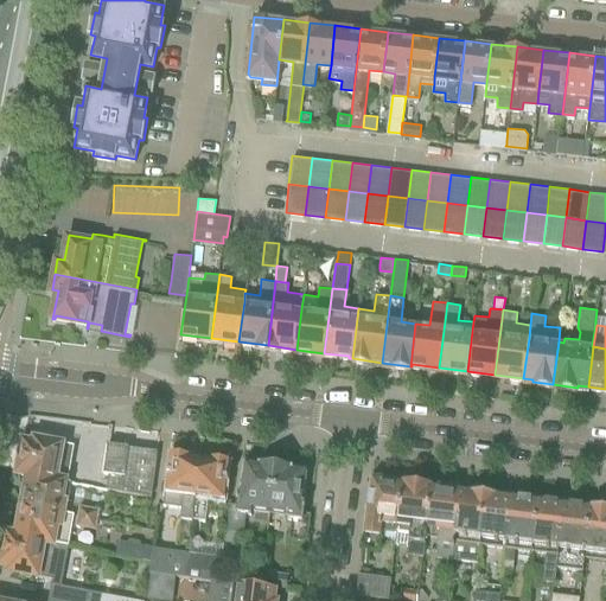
[(21,449),(18,471),(29,472),(56,477),(67,479),(70,461),(59,459),(62,442),(30,436),(27,451),(21,449)]
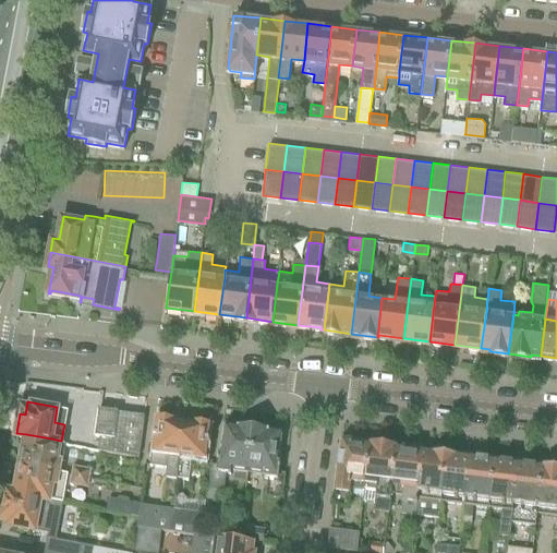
[(100,434),(98,447),(98,449),(140,455),(145,412),(99,407),(98,413),(96,433),(100,434)]
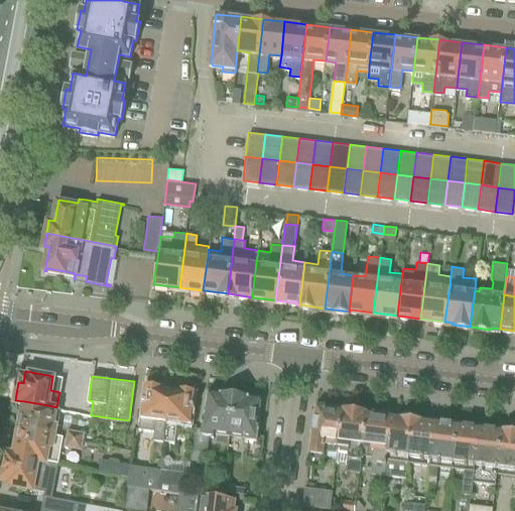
[(140,417),(138,427),(154,429),(153,438),(162,439),(169,387),(162,387),(162,385),(158,385),(157,382),(150,382),(148,383),(144,383),(141,403),(140,417)]
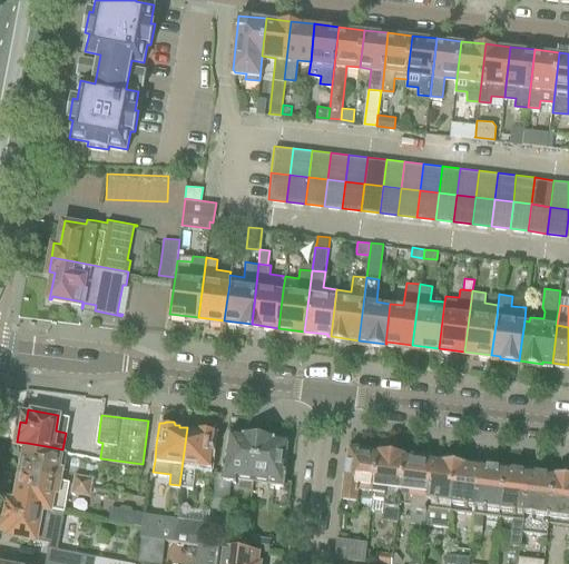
[(187,427),(179,485),(194,487),(196,465),(212,467),(216,429),(213,429),(211,427),(203,426),(200,427),(197,427),(196,429),(187,427)]
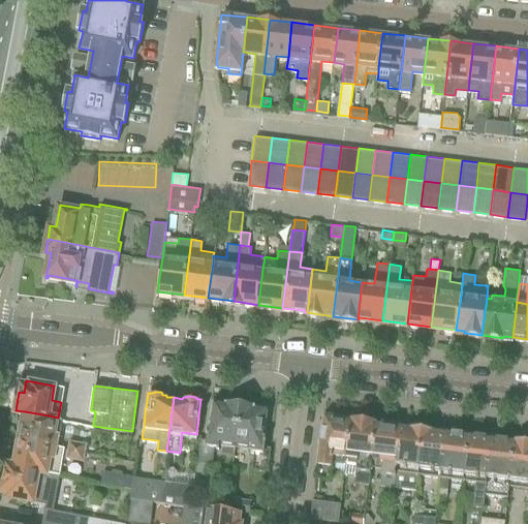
[(219,442),(236,444),(241,402),(238,402),(236,401),(230,400),(228,401),(222,400),(222,401),(213,400),(208,441),(200,440),(197,461),(212,463),(214,445),(219,447),(219,442)]
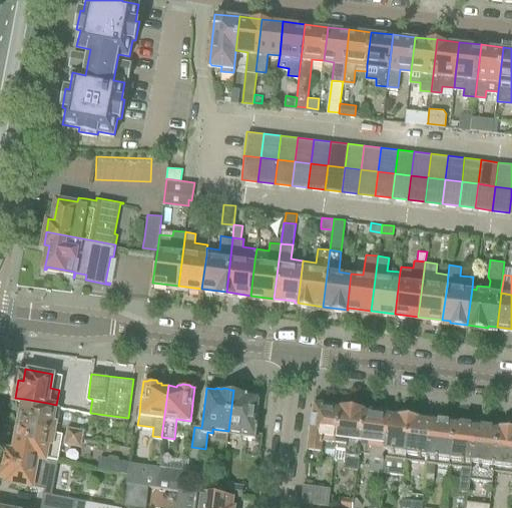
[(233,390),(228,431),(242,433),(241,437),(246,437),(244,453),(260,455),(263,432),(257,431),(258,422),(256,422),(259,395),(249,394),(249,392),(244,392),(242,390),(237,389),(234,390),(233,390)]
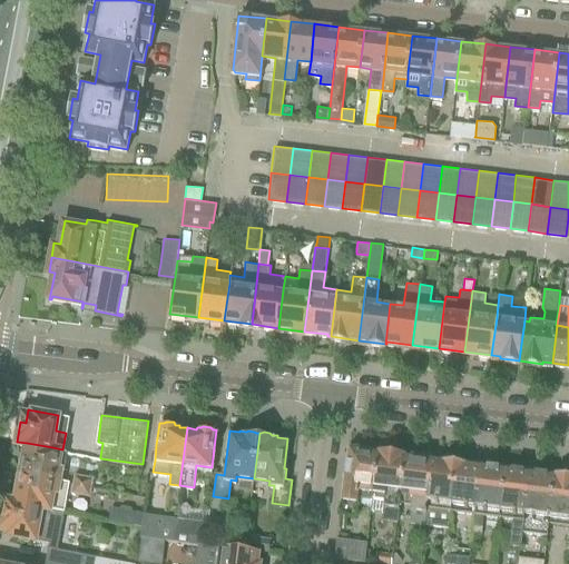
[(27,443),(21,472),(61,480),(64,468),(59,467),(62,449),(52,447),(27,443)]
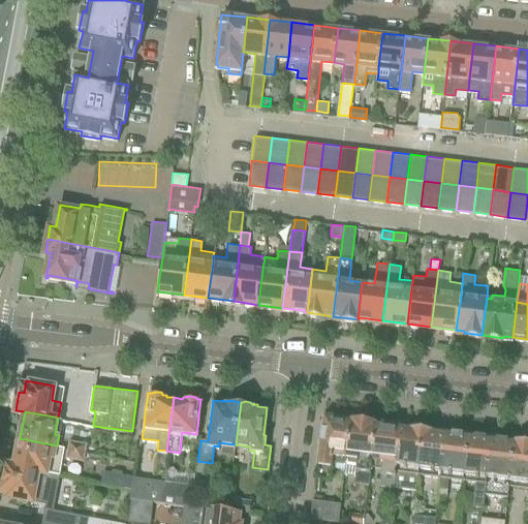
[(332,461),(346,463),(352,417),(351,417),(351,419),(348,419),(347,417),(341,415),(338,417),(325,414),(317,475),(330,478),(332,461)]
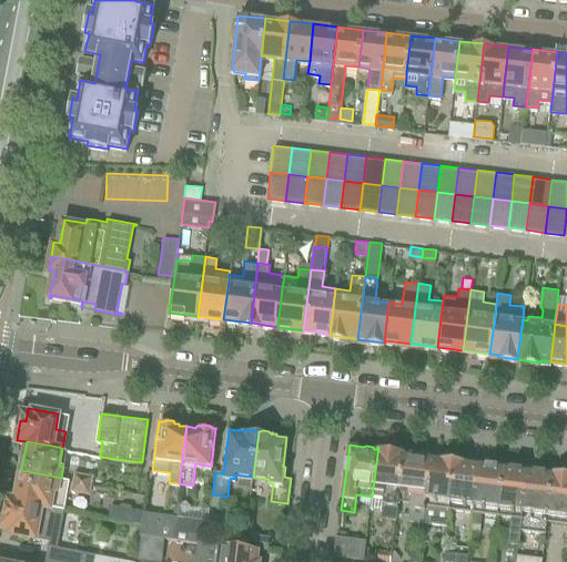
[(371,507),(371,509),(382,510),(381,517),(396,519),(398,500),(405,452),(403,452),(404,450),(378,447),(378,449),(372,497),(371,507)]
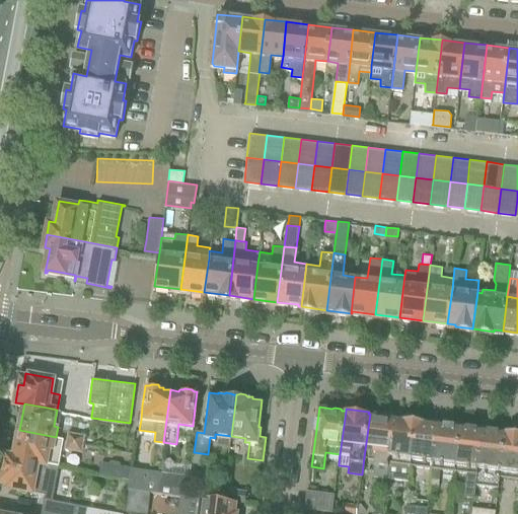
[(372,475),(388,478),(395,417),(383,415),(382,413),(375,412),(373,414),(370,414),(365,457),(374,458),(372,475)]
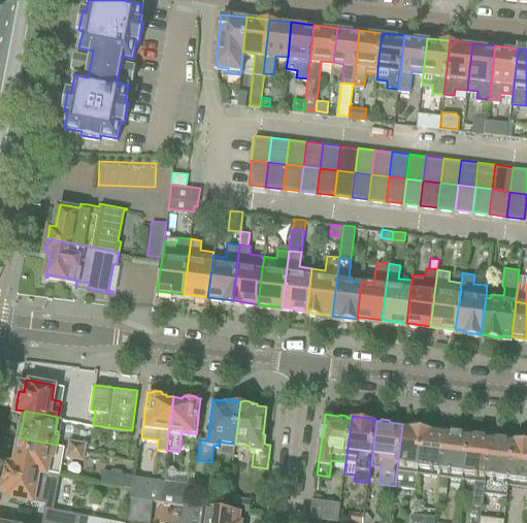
[(417,489),(420,472),(425,427),(402,424),(395,486),(417,489)]
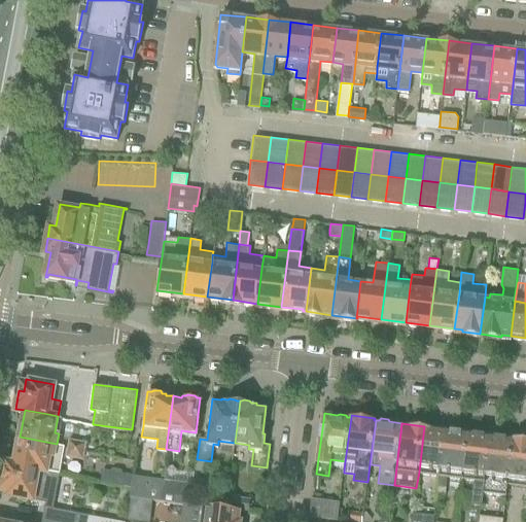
[(419,472),(442,474),(447,429),(424,426),(419,472)]
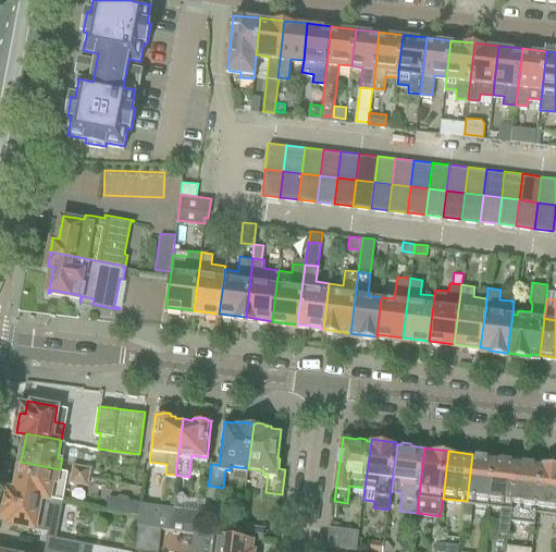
[(467,501),(489,504),(495,456),(472,454),(467,501)]
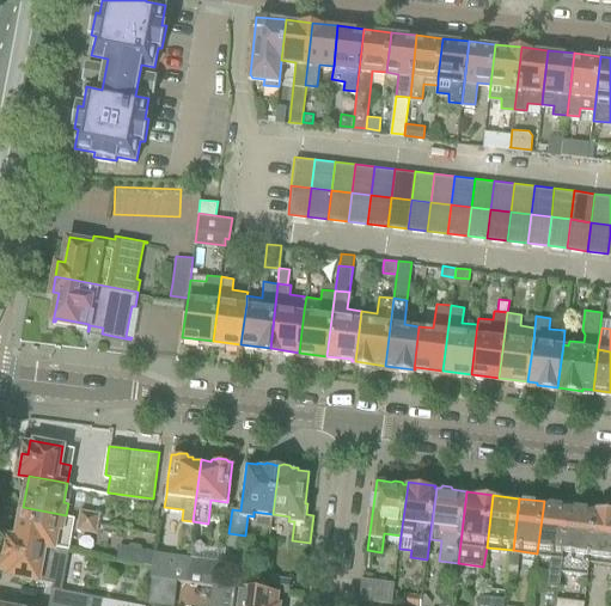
[(544,501),(537,554),(550,556),(549,569),(548,569),(545,583),(558,585),(561,569),(569,505),(544,501)]
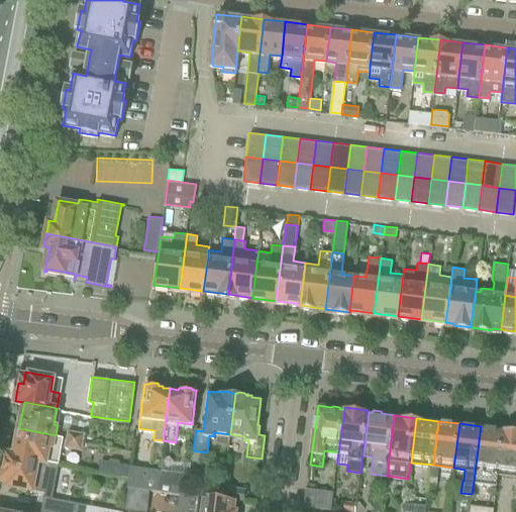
[(481,426),(474,481),(475,481),(495,484),(497,468),(502,429),(481,426)]
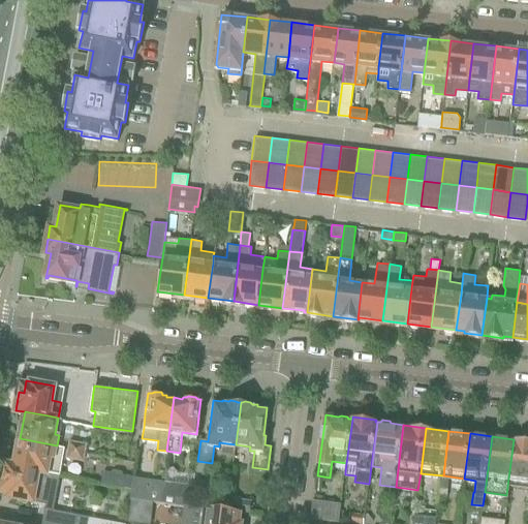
[(14,464),(14,466),(60,474),(63,457),(63,456),(65,447),(57,445),(20,438),(17,457),(14,464)]
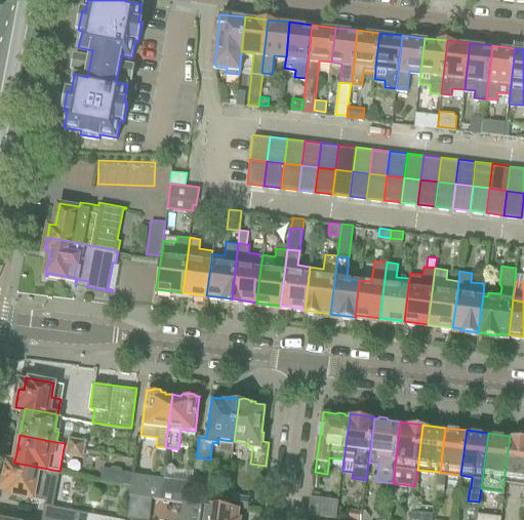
[(69,436),(67,444),(84,447),(85,440),(86,439),(69,436)]
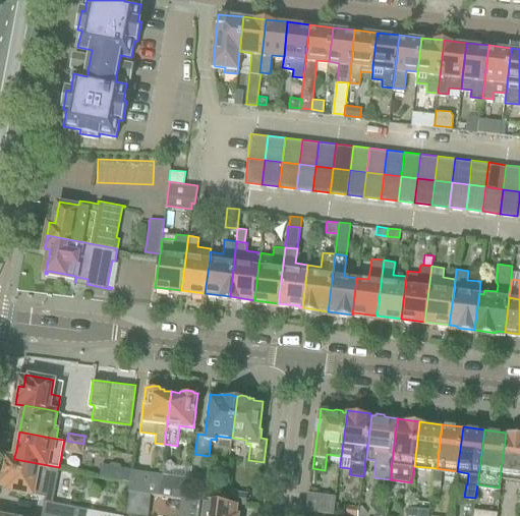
[(519,434),(506,433),(501,471),(519,473),(519,434)]
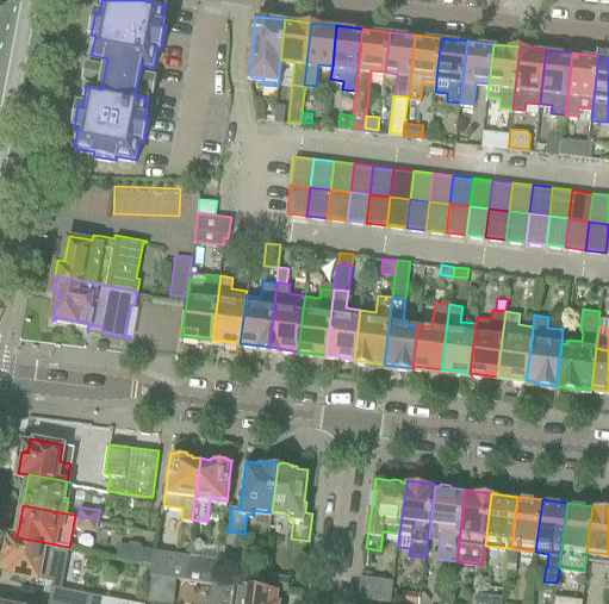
[(73,527),(76,525),(97,529),(97,528),(98,520),(78,516),(75,515),(73,525),(73,527)]
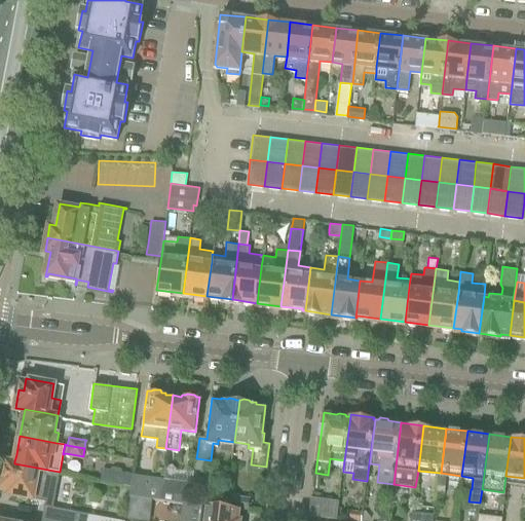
[(5,461),(0,487),(17,490),(16,494),(33,497),(45,499),(42,518),(57,520),(86,520),(88,513),(52,507),(53,505),(60,472),(14,463),(5,461)]
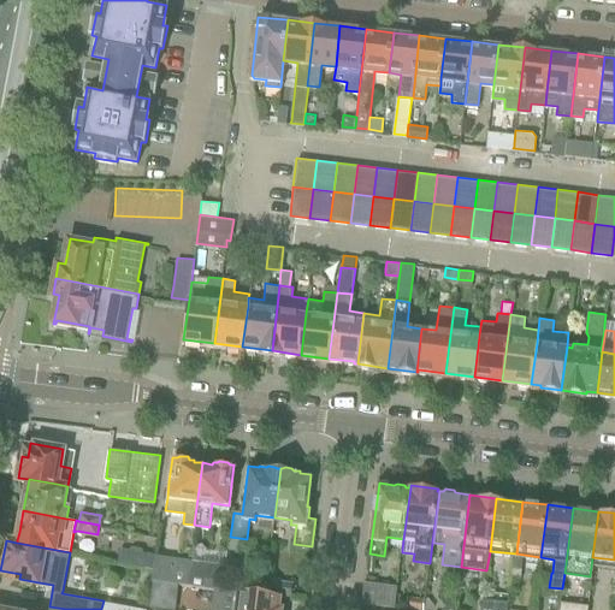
[(118,561),(154,567),(157,555),(157,551),(120,545),(118,561)]
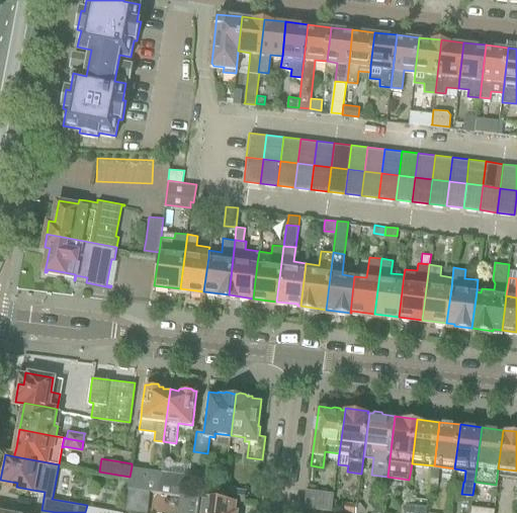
[(130,477),(128,487),(152,490),(158,490),(160,469),(132,466),(130,477)]
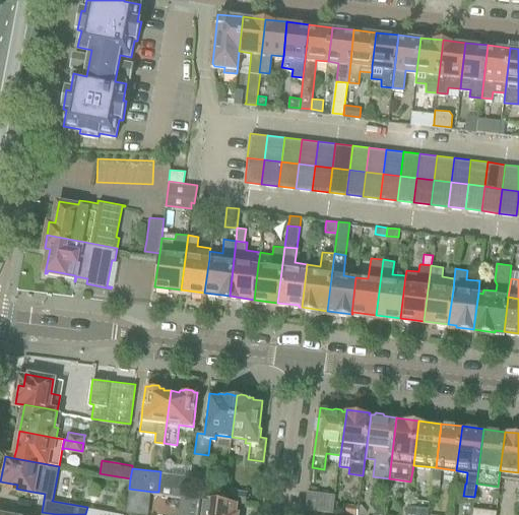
[(160,471),(158,492),(181,495),(188,496),(190,475),(160,471)]
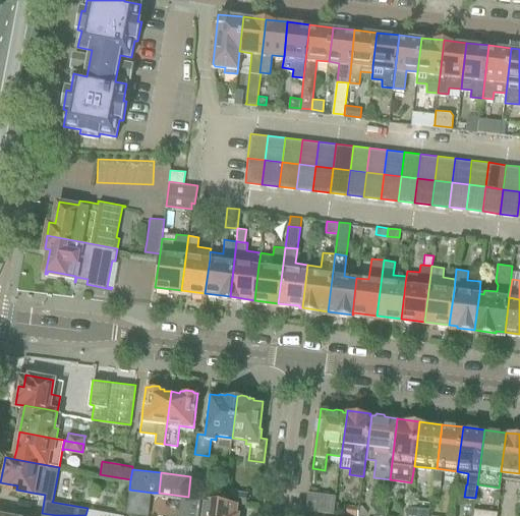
[(181,496),(178,515),(237,515),(238,514),(235,514),(236,504),(245,505),(246,491),(227,488),(225,488),(223,502),(203,500),(196,499),(188,497),(181,496)]
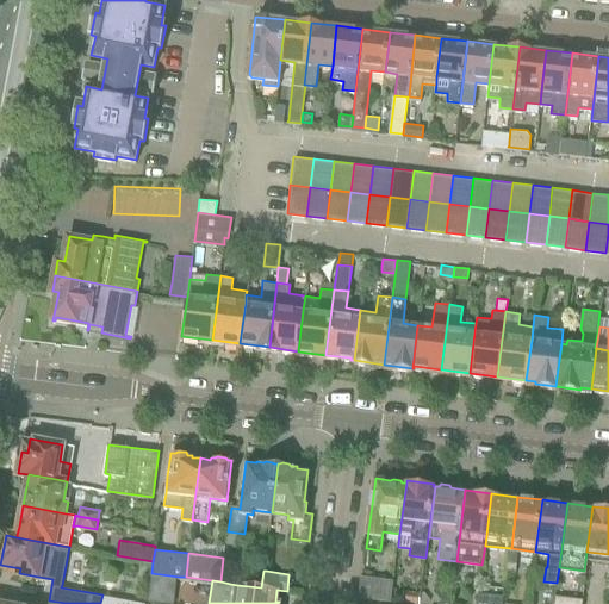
[(179,577),(151,573),(148,598),(175,602),(179,577)]
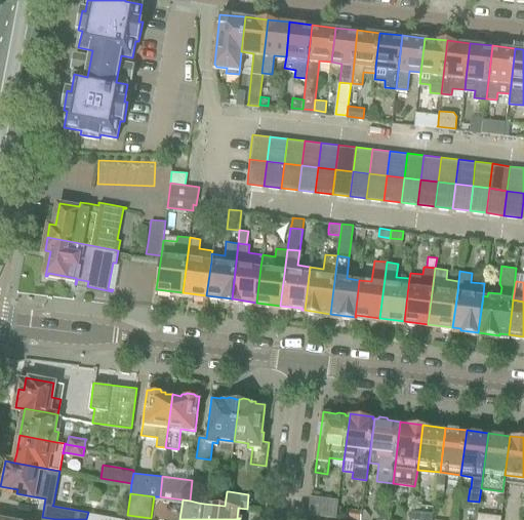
[(312,495),(310,513),(335,516),(337,500),(312,495)]
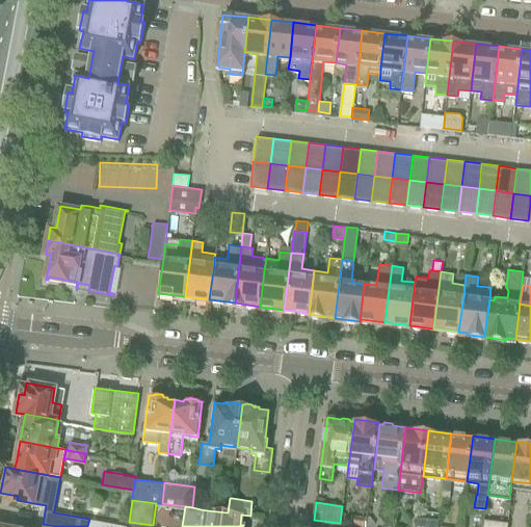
[(352,514),(350,524),(365,526),(366,516),(352,514)]
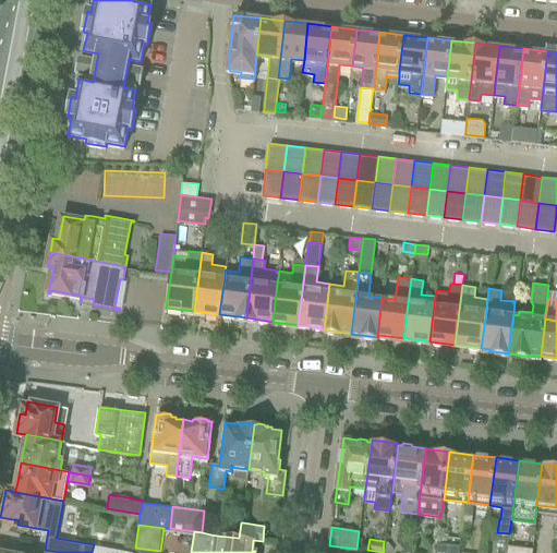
[(436,552),(460,552),(462,545),(437,542),(436,552)]
